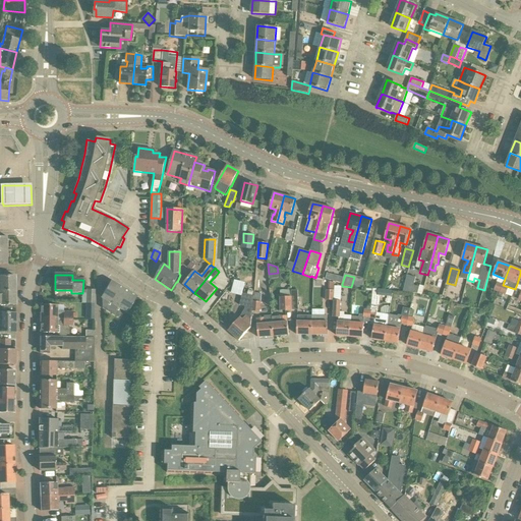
[(0,290),(16,291),(15,276),(0,276),(0,290)]
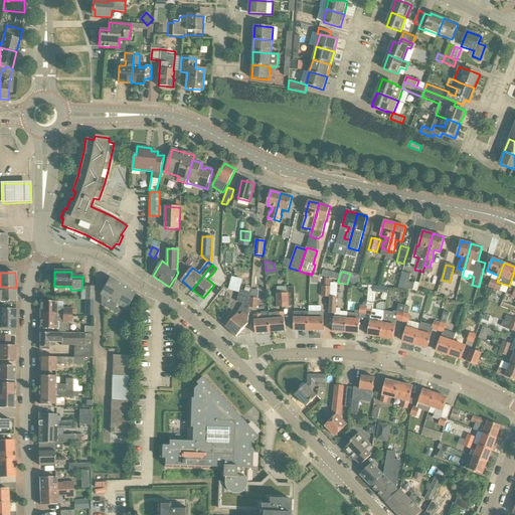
[(337,274),(330,273),(329,278),(335,280),(338,281),(340,275),(337,274)]
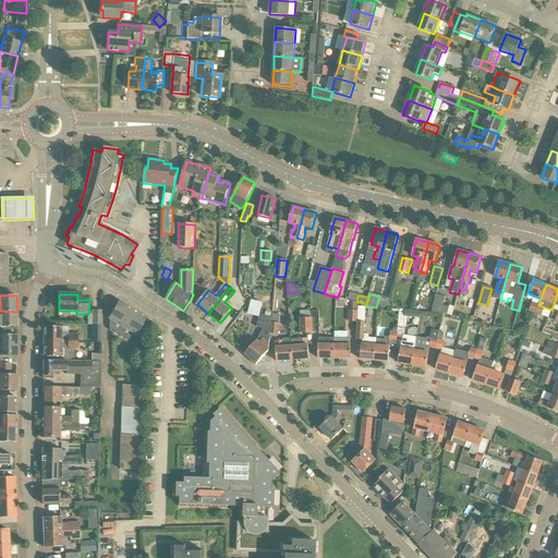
[(444,307),(446,299),(436,295),(432,314),(447,315),(449,308),(444,307)]
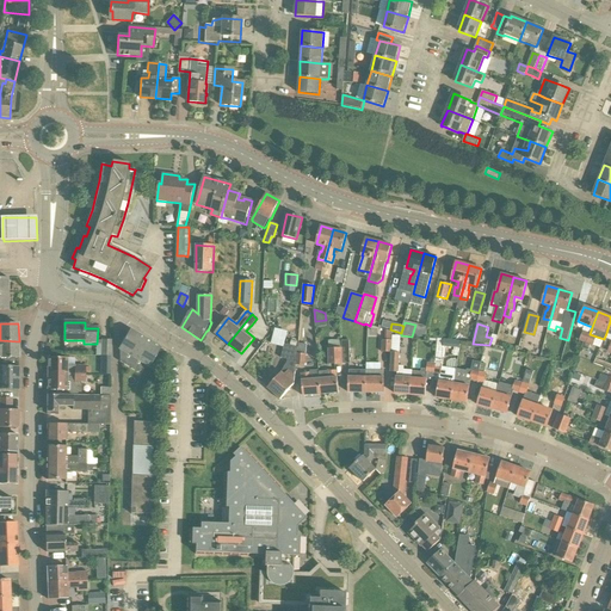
[(271,343),(283,346),(287,331),(275,327),(271,343)]
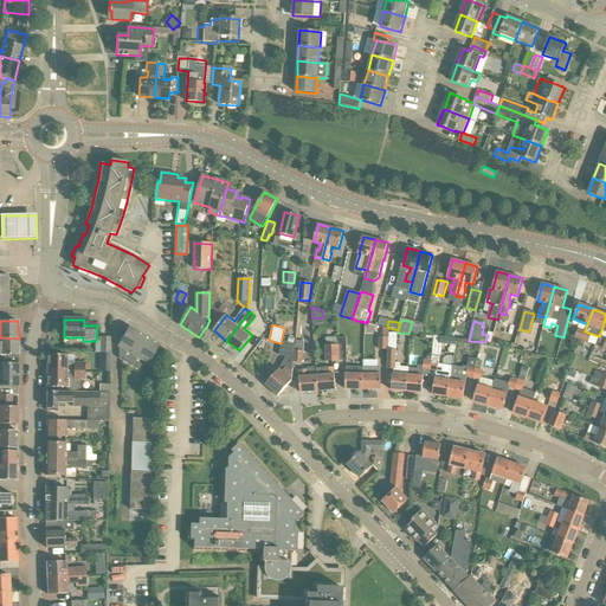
[(120,346),(142,359),(149,363),(160,345),(129,328),(120,346)]
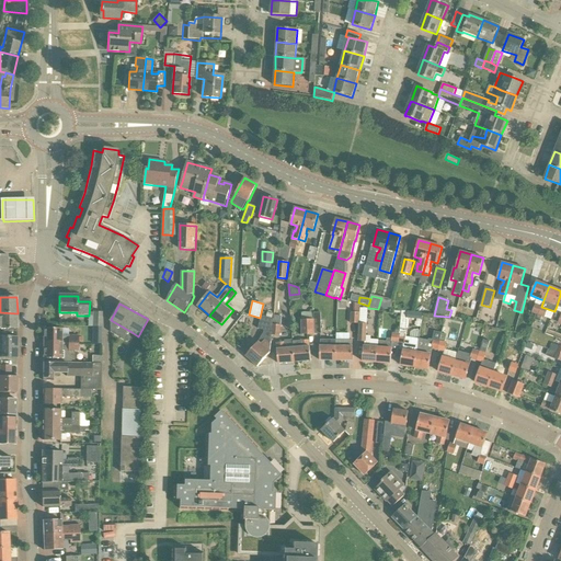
[(541,307),(536,304),(533,312),(536,313),(538,315),(541,307)]
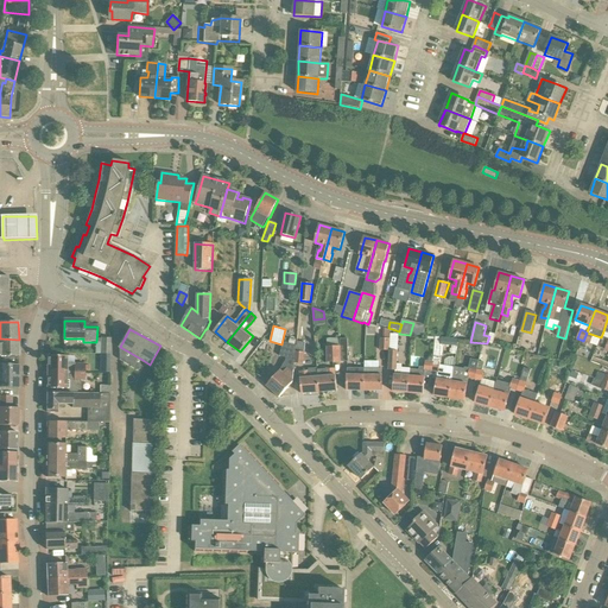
[(587,333),(583,341),(588,342),(590,343),(594,335),(587,333)]
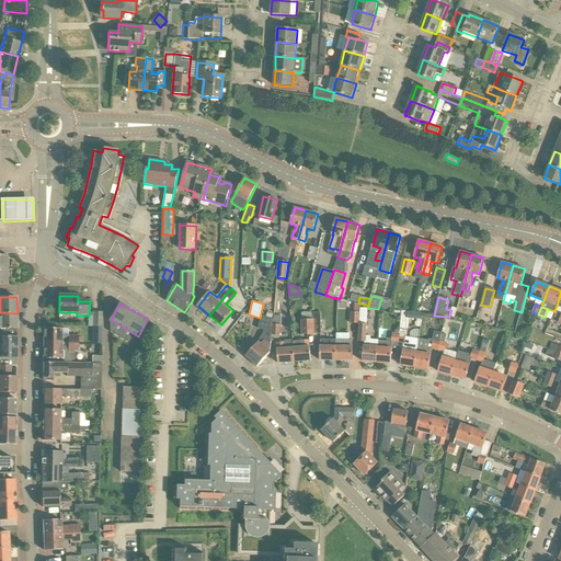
[(0,336),(15,338),(15,329),(18,329),(18,313),(0,312),(0,336)]
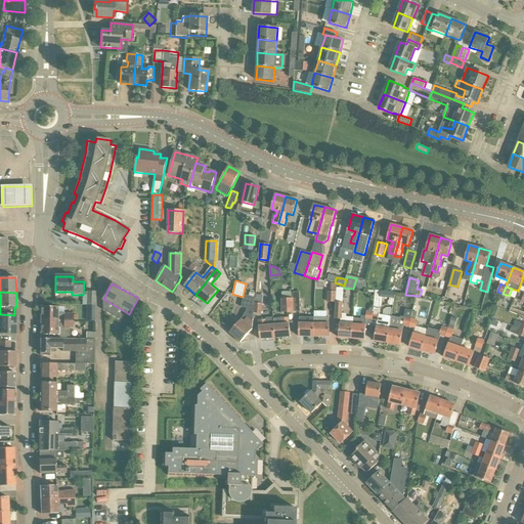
[(95,305),(95,293),(87,293),(87,305),(95,305)]
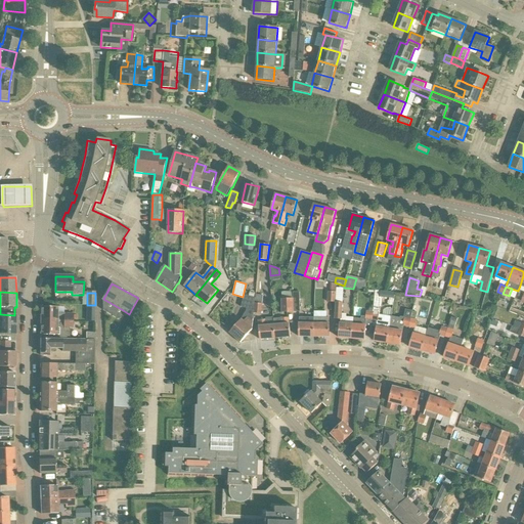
[(328,293),(328,303),(336,303),(336,293),(328,293)]
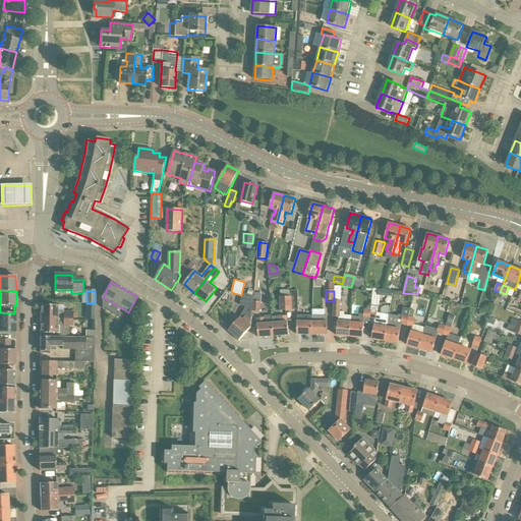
[(251,317),(252,311),(254,296),(243,293),(240,305),(245,306),(245,309),(240,317),(228,331),(239,341),(251,328),(251,317)]
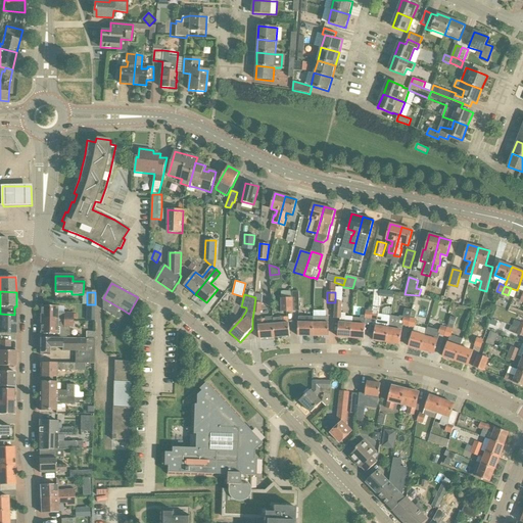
[(255,297),(253,313),(262,314),(262,303),(263,295),(255,294),(255,297)]
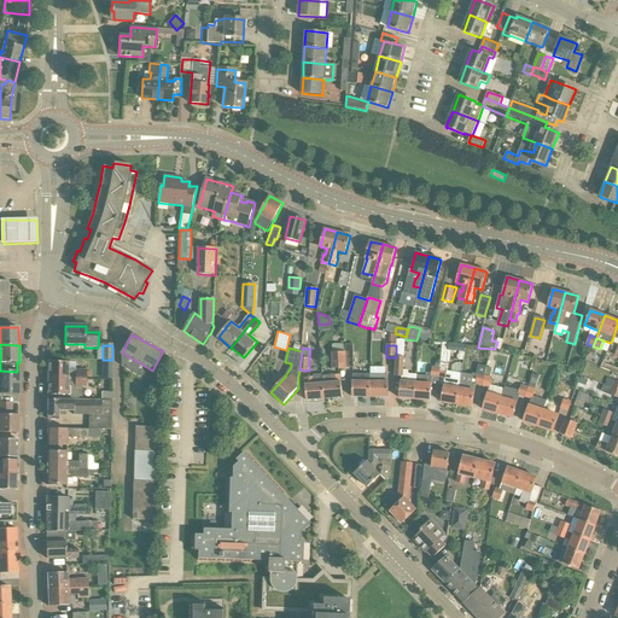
[(332,368),(345,368),(344,353),(332,353),(332,368)]
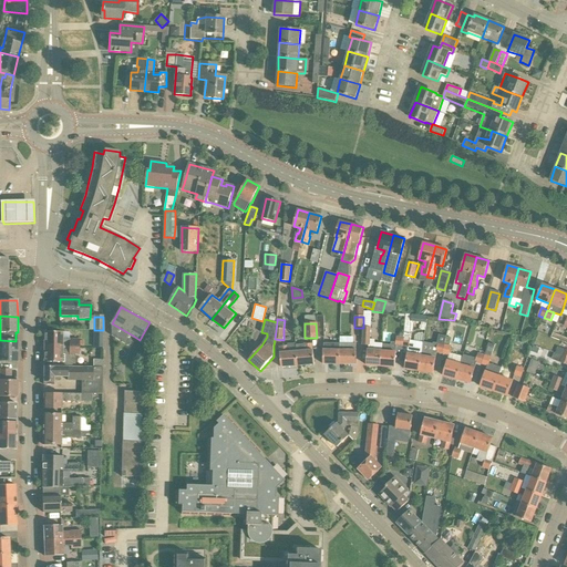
[(371,329),(363,328),(362,344),(369,344),(370,344),(371,329)]
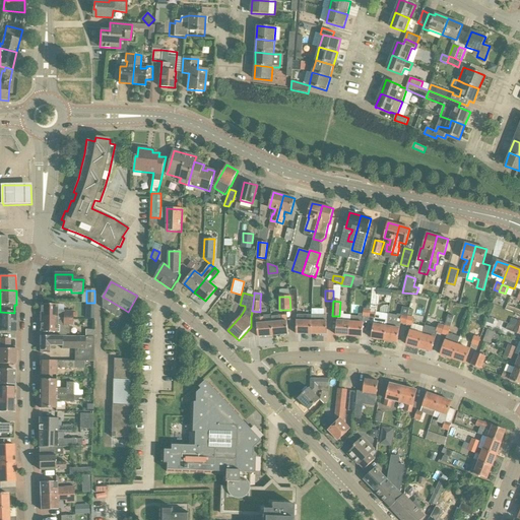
[(94,303),(86,303),(85,319),(94,319),(94,303)]
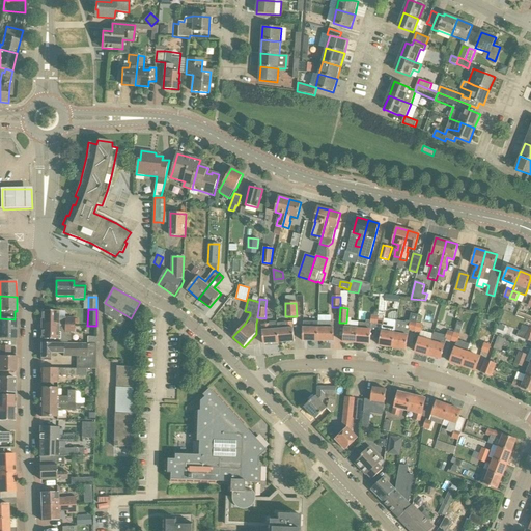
[(42,311),(42,326),(75,326),(75,318),(65,318),(65,317),(59,317),(59,311),(42,311)]
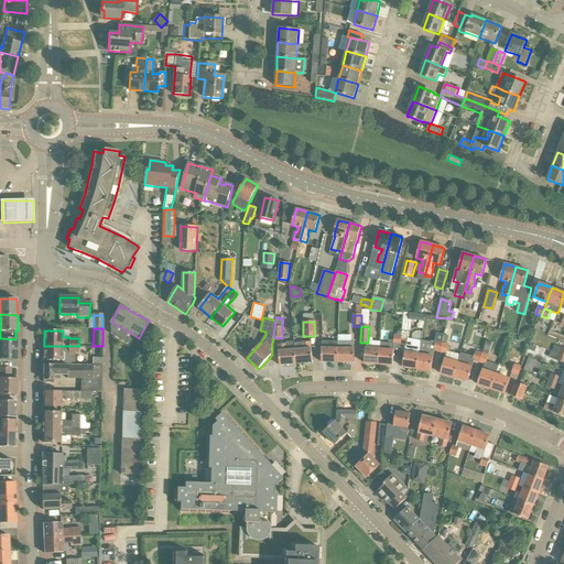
[(431,343),(430,350),(421,349),(418,369),(431,371),(435,351),(441,353),(443,344),(444,335),(436,334),(435,343),(431,343)]
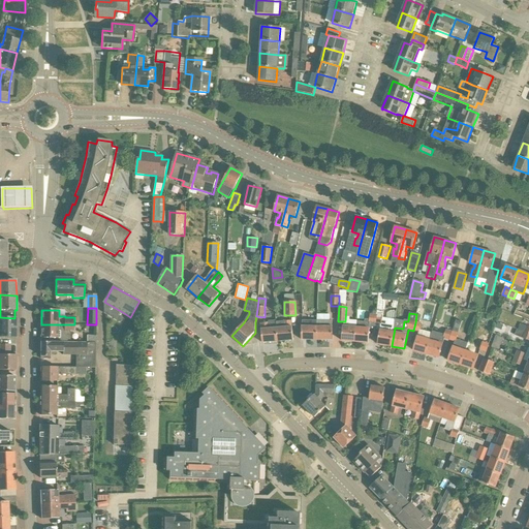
[(381,321),(382,316),(377,315),(376,323),(381,324),(378,344),(392,346),(395,328),(395,323),(381,321)]
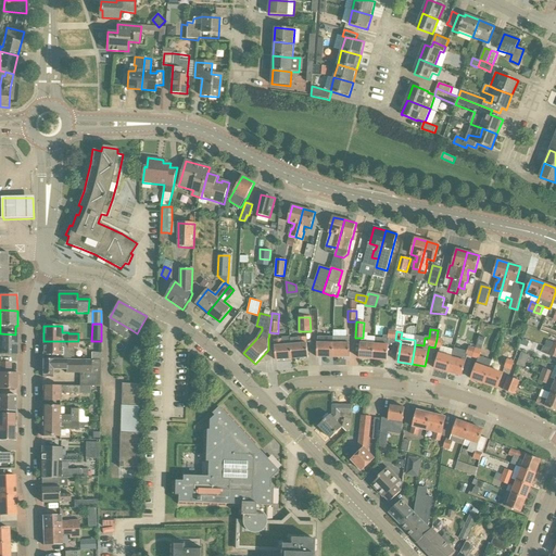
[(15,335),(0,333),(0,355),(17,355),(17,335),(15,335)]
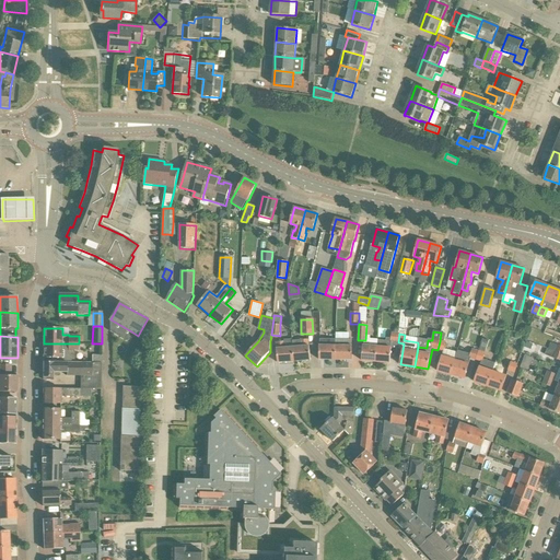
[(336,339),(336,360),(352,360),(352,346),(352,339),(343,339),(343,338),(336,338),(336,339)]
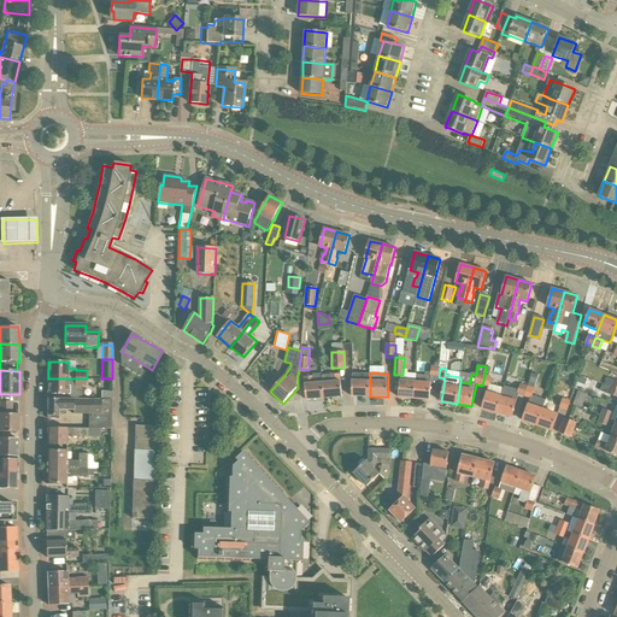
[(324,398),(323,376),(322,374),(313,375),(313,376),(305,377),(305,385),(306,400),(324,398)]
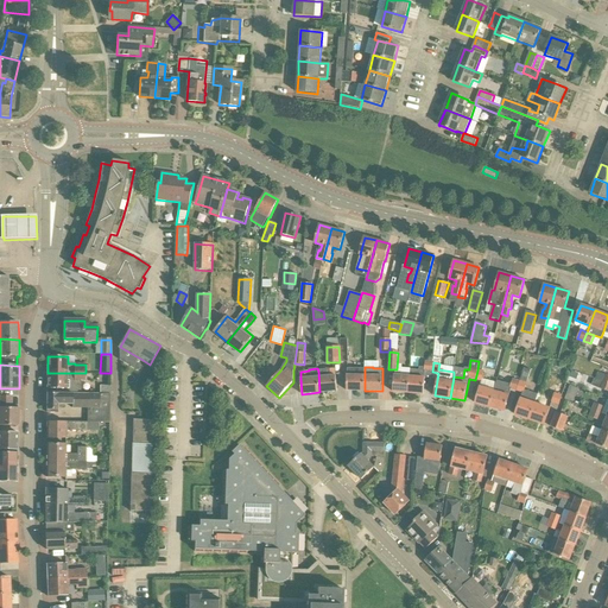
[(318,371),(320,392),(337,391),(336,375),(335,375),(335,368),(318,371)]
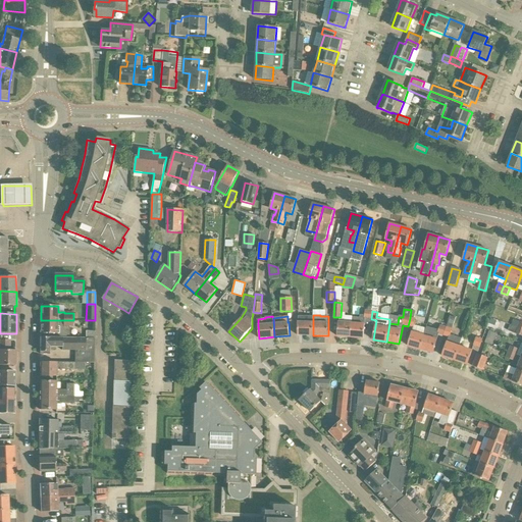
[(298,335),(313,335),(313,316),(299,316),(299,322),(298,322),(298,335)]
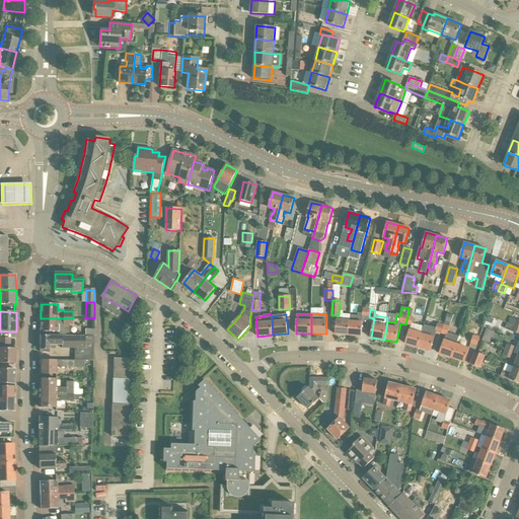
[(448,334),(453,316),(447,314),(443,325),(441,334),(446,336),(447,336),(448,334)]
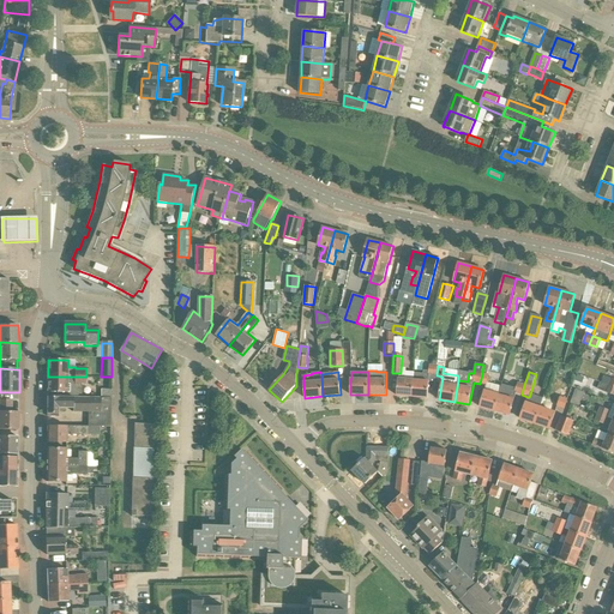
[(401,373),(399,373),(399,379),(398,379),(397,396),(413,397),(414,380),(414,374),(401,373)]
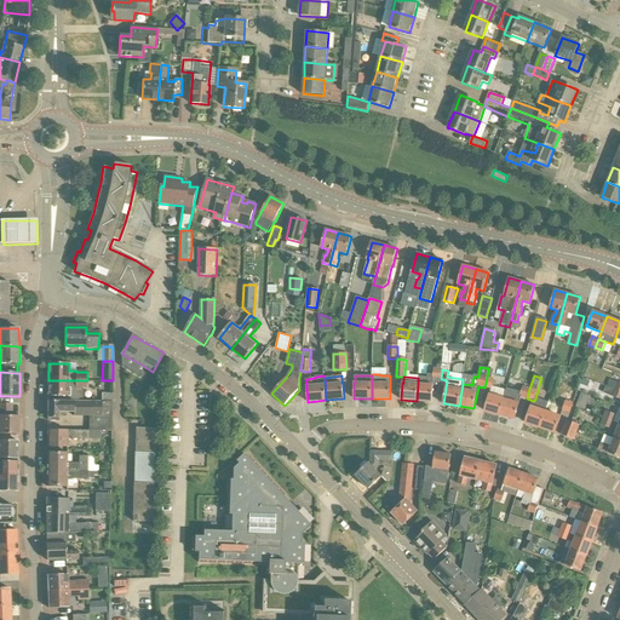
[(87,380),(49,380),(49,396),(79,397),(79,389),(87,389),(87,380)]
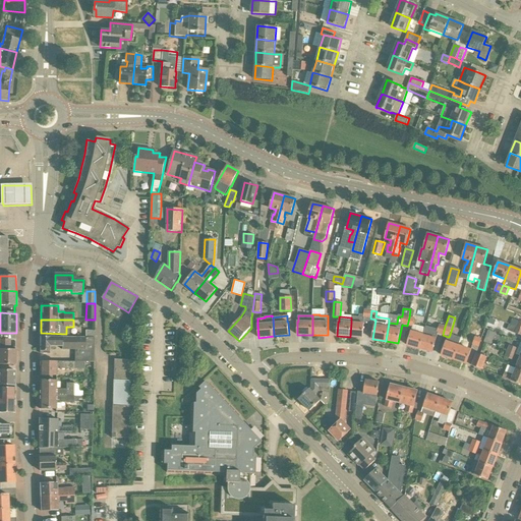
[(363,338),(364,324),(351,323),(350,337),(363,338)]
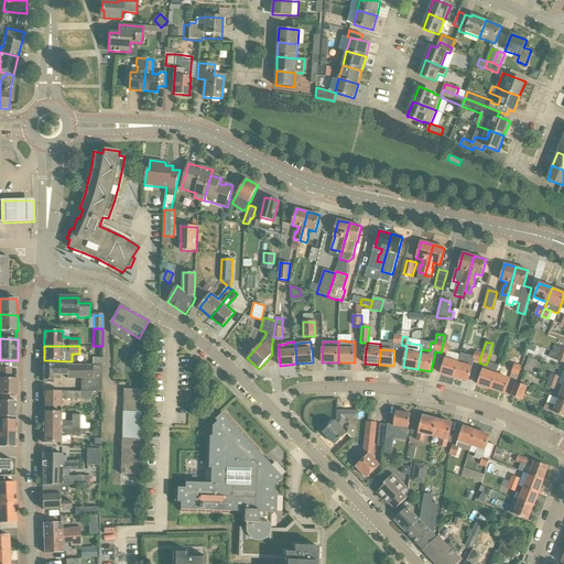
[(462,353),(458,364),(455,378),(468,381),(473,367),(474,361),(473,360),(475,356),(462,353)]
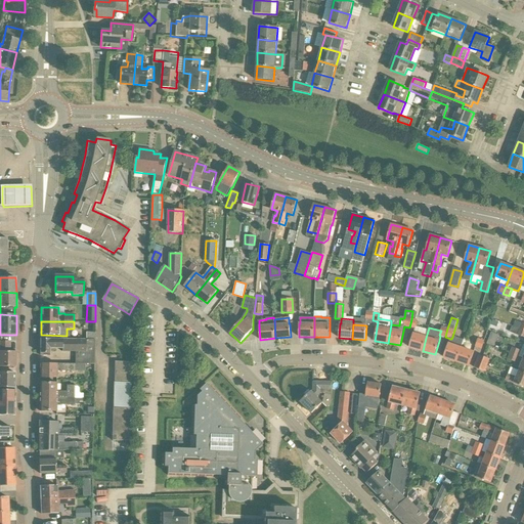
[(445,337),(447,329),(442,328),(441,331),(439,335),(440,336),(445,337)]
